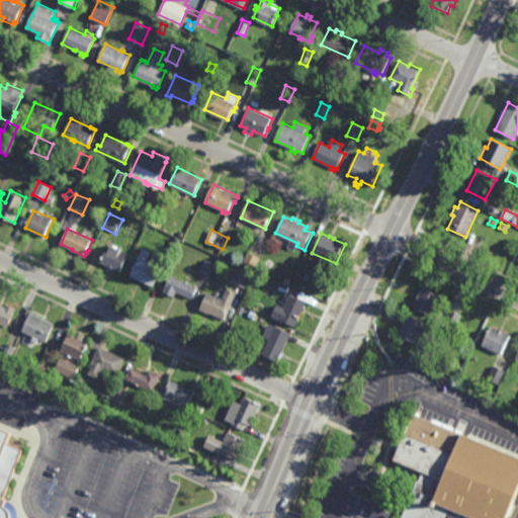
[(177,248),(172,246),(175,238),(181,240),(177,248)]
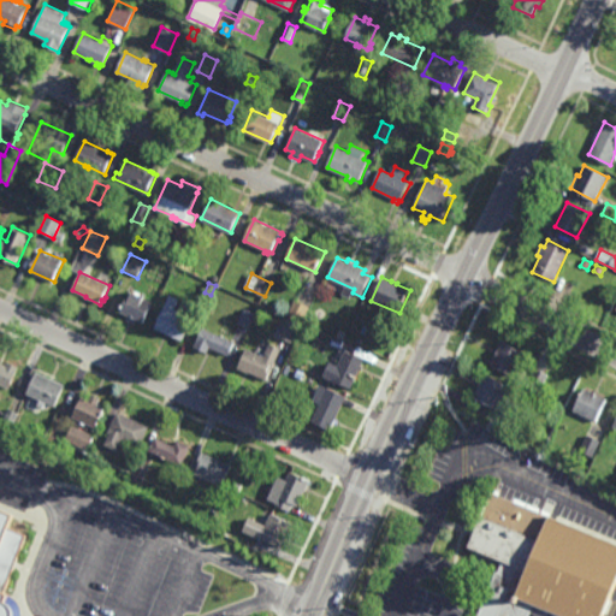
[(140,296),(153,302),(144,323),(135,319),(129,317),(120,312),(122,308),(120,308),(122,303),(124,304),(130,291),(135,294),(136,290),(142,292),(140,296)]
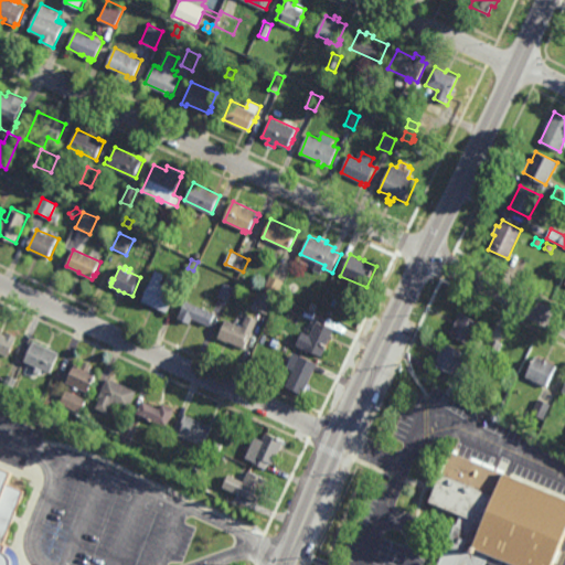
[(215,278),(208,276),(210,269),(217,273),(215,278)]
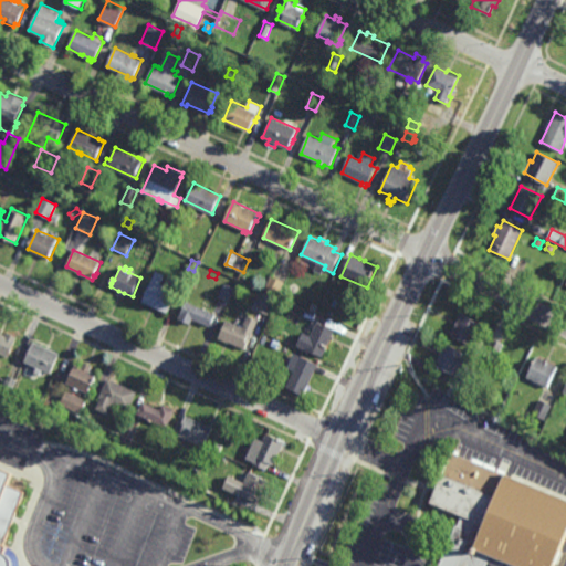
[(168,313),(143,301),(156,271),(166,275),(163,284),(177,291),(168,313)]
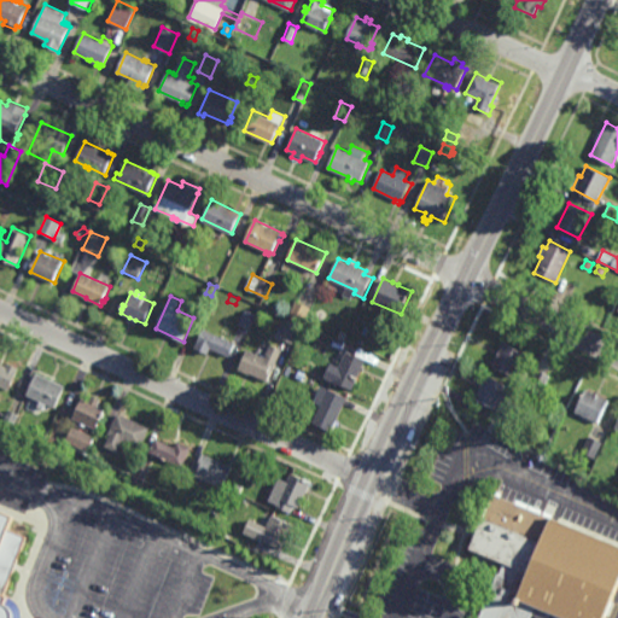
[(305,322),(290,315),(296,301),(312,308),(305,322)]
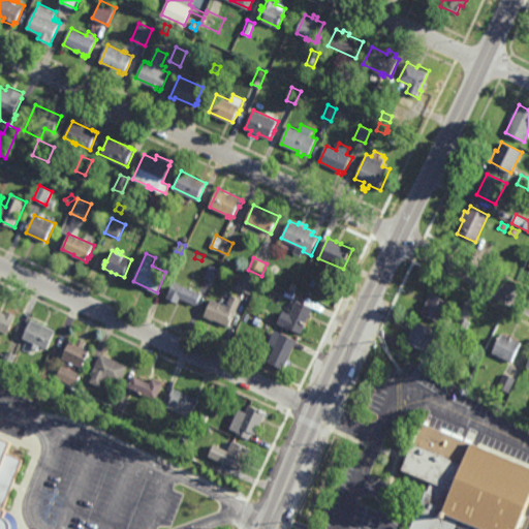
[(214,282),(205,278),(211,265),(220,269),(214,282)]
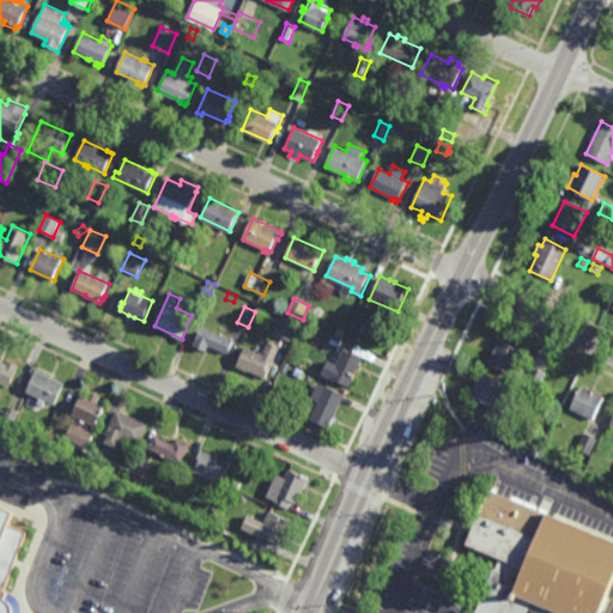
[(292,341),(280,335),(287,317),(299,323),(292,341)]
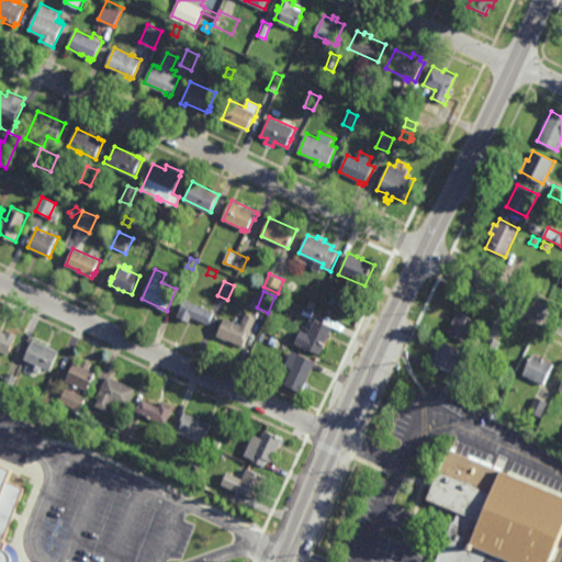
[(211,310),(211,308),(214,310),(213,311),(215,312),(210,325),(192,317),(190,322),(177,316),(184,299),(211,310)]
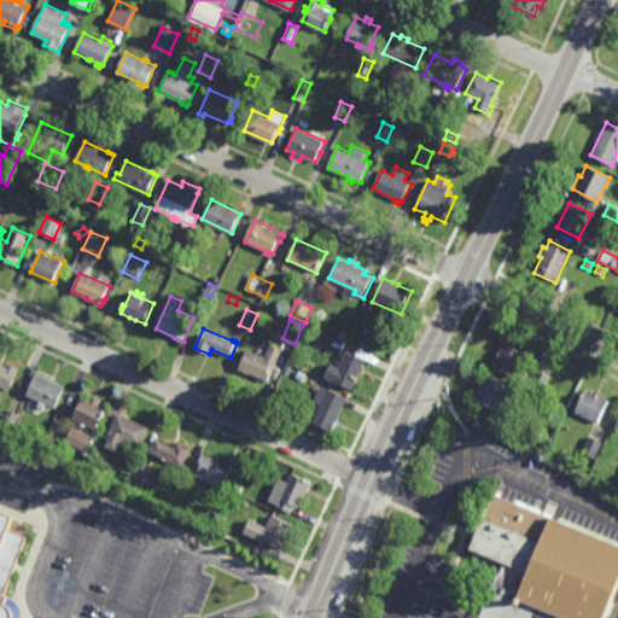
[(347,339),(338,336),(340,330),(349,333),(347,339)]
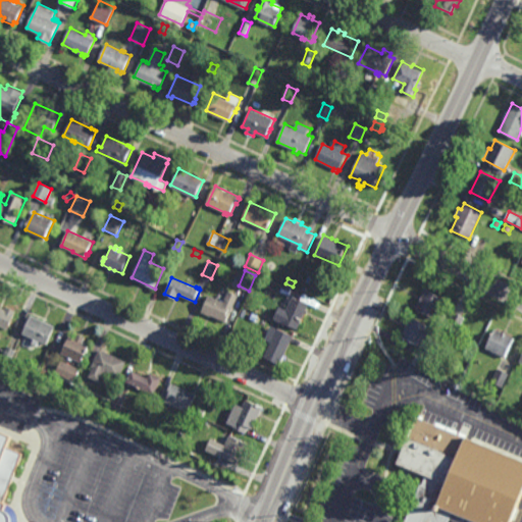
[(445,299),(434,319),(414,309),(418,301),(417,300),(419,296),(421,297),(425,289),(445,299)]
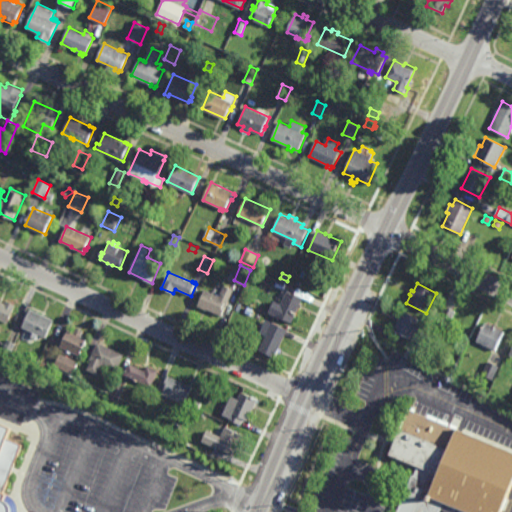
[(227,308),(226,307),(222,316),(208,310),(207,311),(197,307),(205,289),(220,295),(224,285),(235,289),(227,308)]
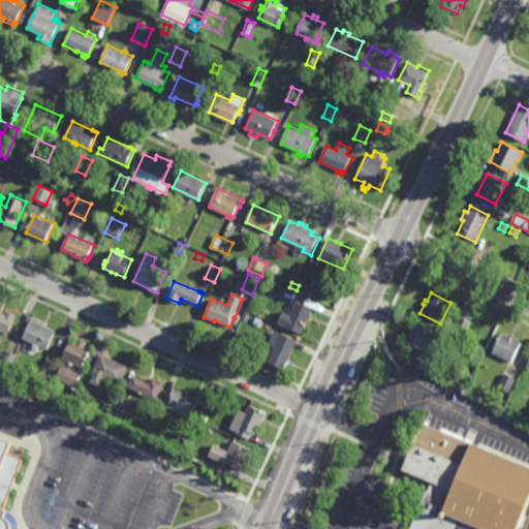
[(314,309),(312,314),(313,315),(312,319),(310,318),(308,322),(309,323),(309,324),(307,324),(303,334),(278,323),(284,311),(292,314),(294,307),(292,306),(293,303),(297,305),(298,302),(314,309)]
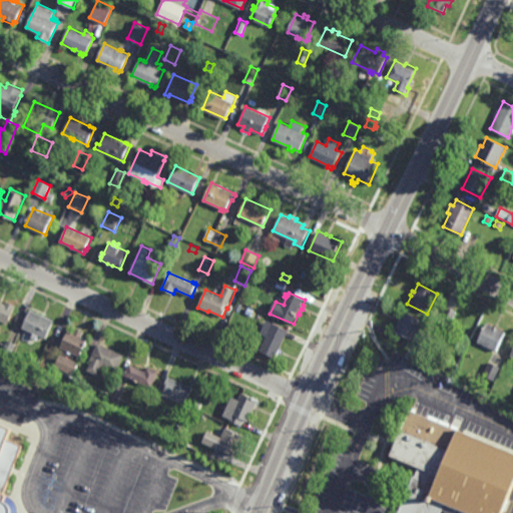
[(0,301),(5,304),(7,301),(17,306),(8,325),(0,321),(0,301)]
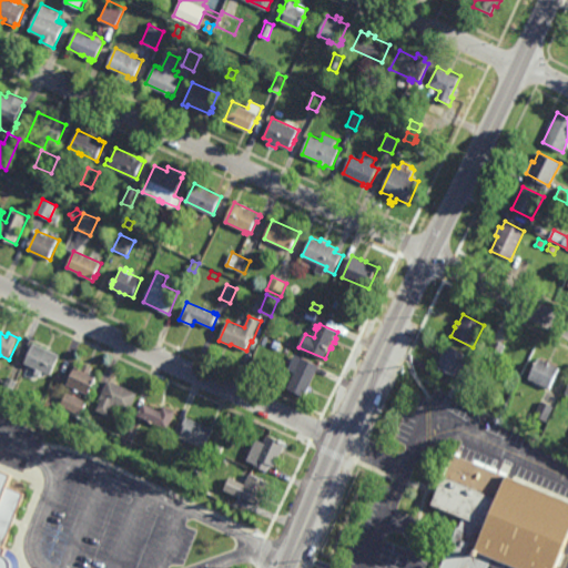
[(499,363),(486,356),(495,341),(507,346),(499,363)]
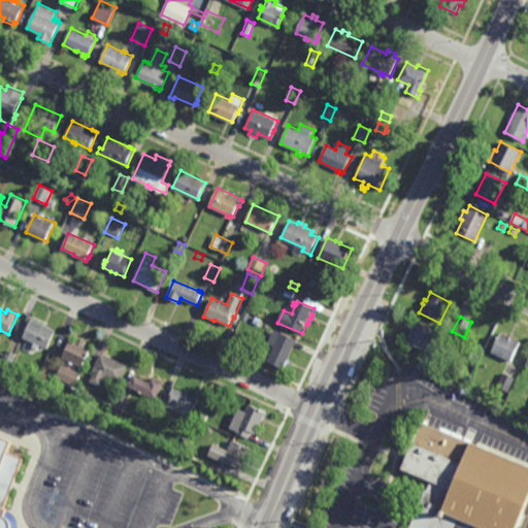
[(47,349),(41,345),(38,351),(32,348),(34,342),(23,337),(31,319),(56,329),(47,349)]
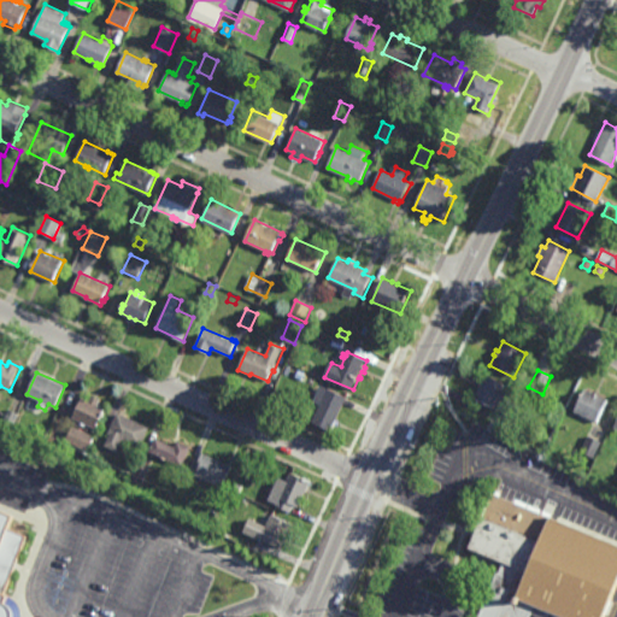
[(511,409),(499,401),(495,410),(474,398),(480,388),(479,388),(486,374),(521,393),(511,409)]
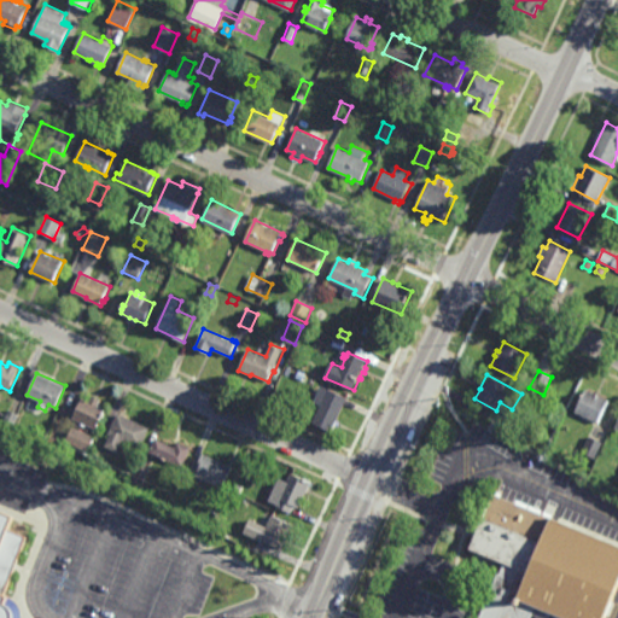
[(333,433),(313,424),(321,404),(314,402),(322,385),(349,397),(333,433)]
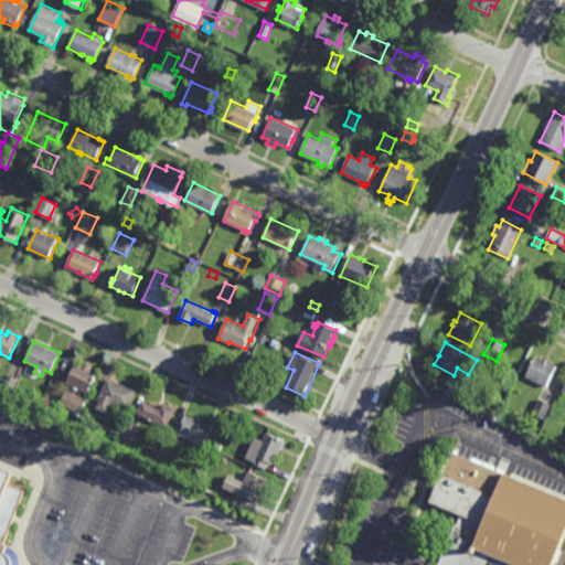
[(543,360),(545,356),(550,360),(548,362),(556,365),(546,387),(524,377),(535,355),(543,360)]
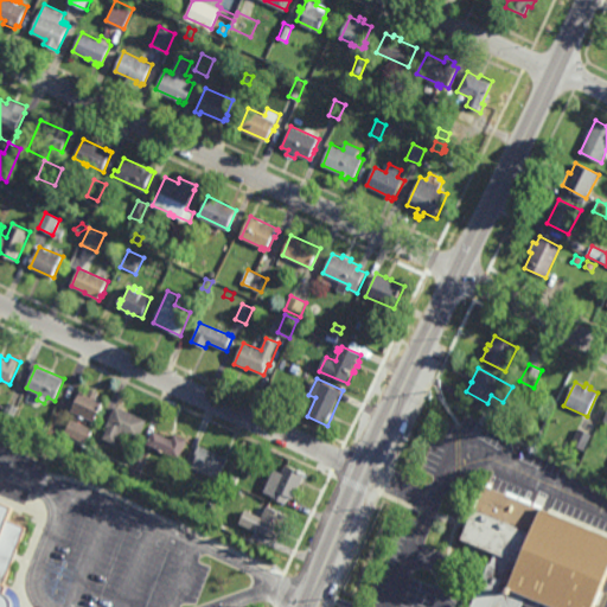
[(97,398),(104,402),(100,410),(101,411),(100,413),(95,422),(70,410),(77,397),(76,397),(78,390),(88,394),(90,388),(100,393),(97,398)]
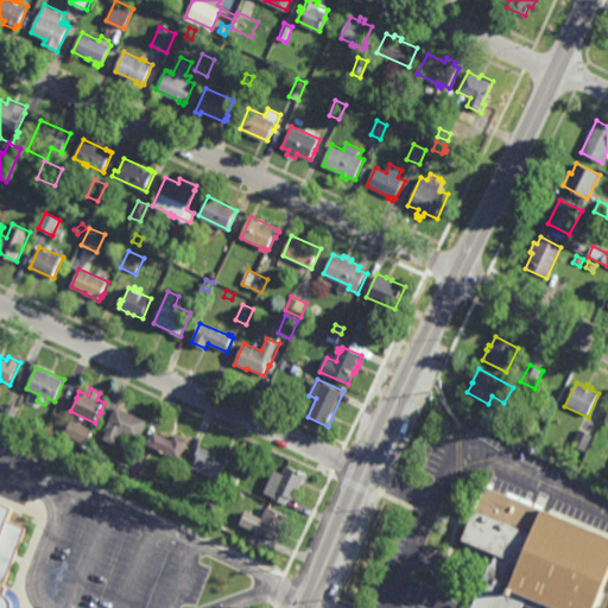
[(124,409),(124,410),(147,420),(138,442),(120,434),(115,444),(102,439),(108,428),(107,428),(116,406),(118,405),(124,409)]
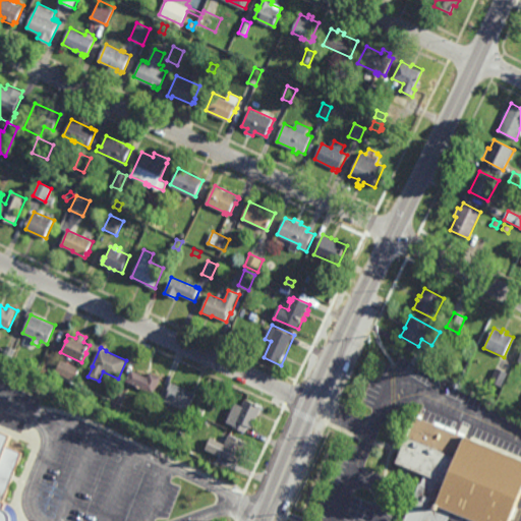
[(73,381),(56,372),(62,359),(80,368),(73,381)]
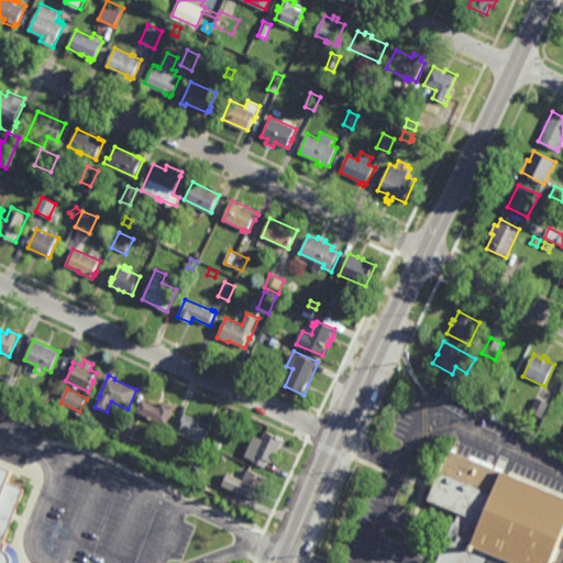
[(541,420),(528,414),(537,398),(550,405),(541,420)]
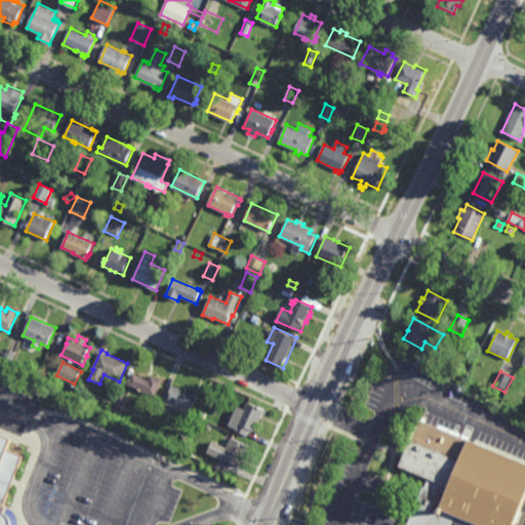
[(150,380),(152,375),(163,379),(156,398),(138,391),(138,389),(128,384),(132,373),(150,380)]
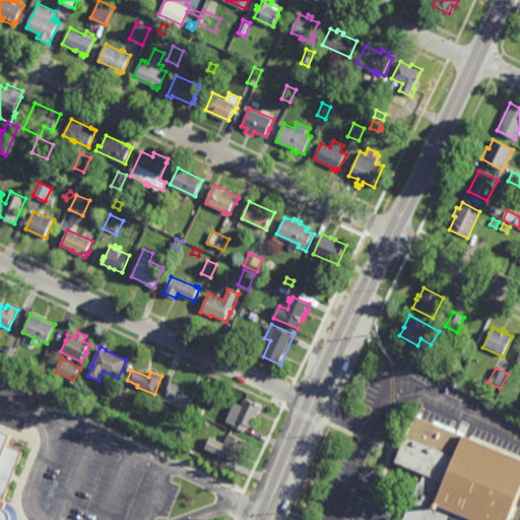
[(81,391),(76,389),(78,382),(84,385),(81,391)]
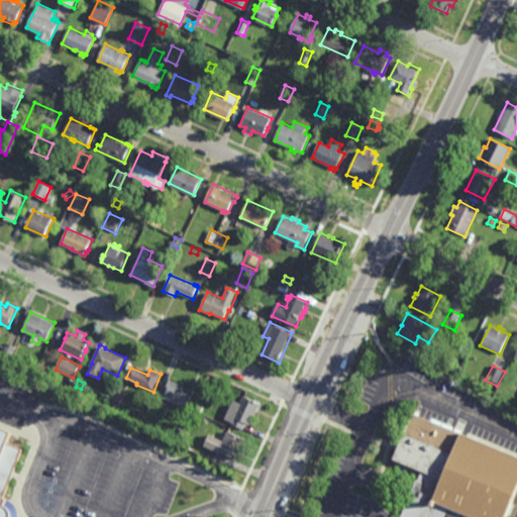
[(187,409),(165,399),(167,394),(164,392),(170,380),(195,391),(187,409)]
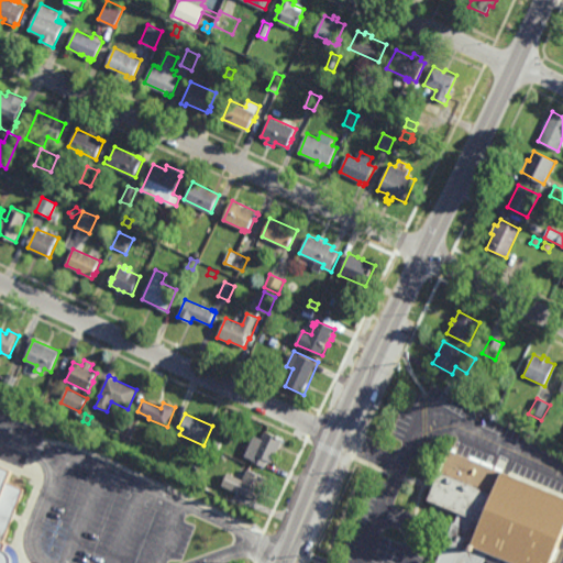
[(130,442),(120,439),(127,422),(135,427),(130,442)]
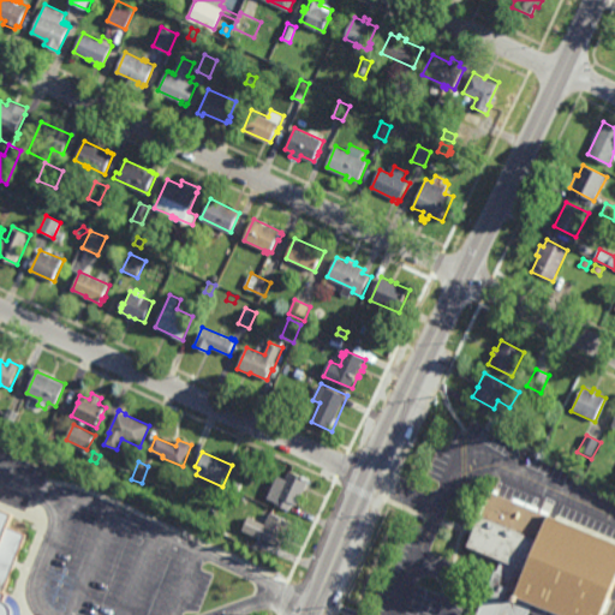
[(308,491),(305,490),(298,507),(293,505),(291,511),(275,505),(276,502),(268,499),(270,493),(279,496),(291,471),(312,481),(308,491)]
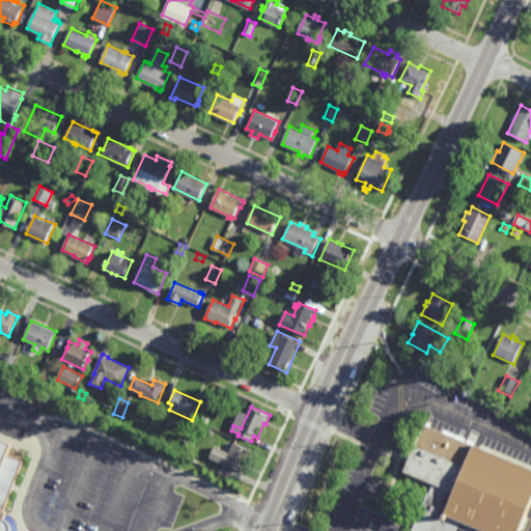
[(443,432),(444,430),(454,435),(453,437),(454,437),(455,435),(466,439),(465,442),(466,442),(468,439),(475,442),(474,445),(530,468),(530,503),(519,530),(477,530),(473,529),(472,530),(463,530),(457,529),(456,530),(412,530),(427,494),(429,494),(432,485),(402,473),(423,424),(443,432)]
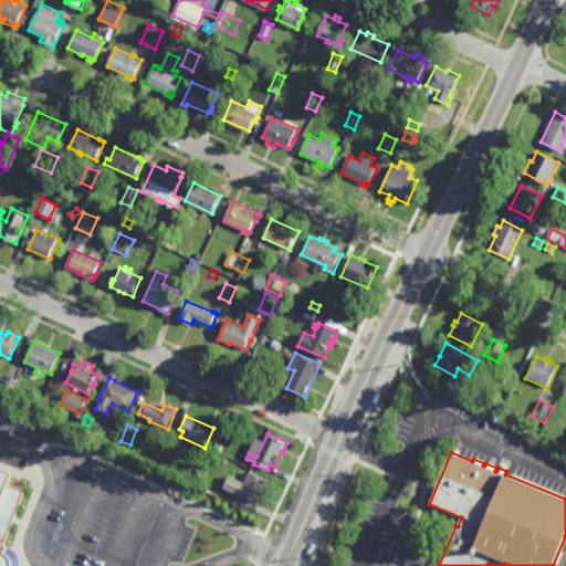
[(17,565),(21,555),(3,549),(23,491),(8,485),(12,472),(0,468),(0,565),(17,565)]
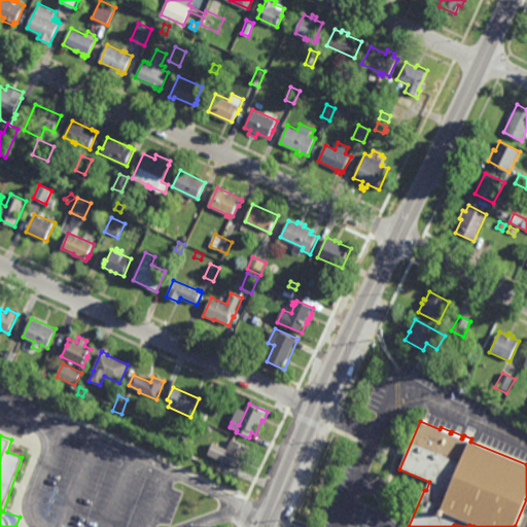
[(251,447),(248,454),(252,455),(247,467),(242,465),(241,468),(235,466),(234,467),(231,466),(232,464),(224,462),(223,464),(219,462),(220,459),(208,454),(212,443),(224,448),(227,441),(232,443),(234,440),(251,447)]
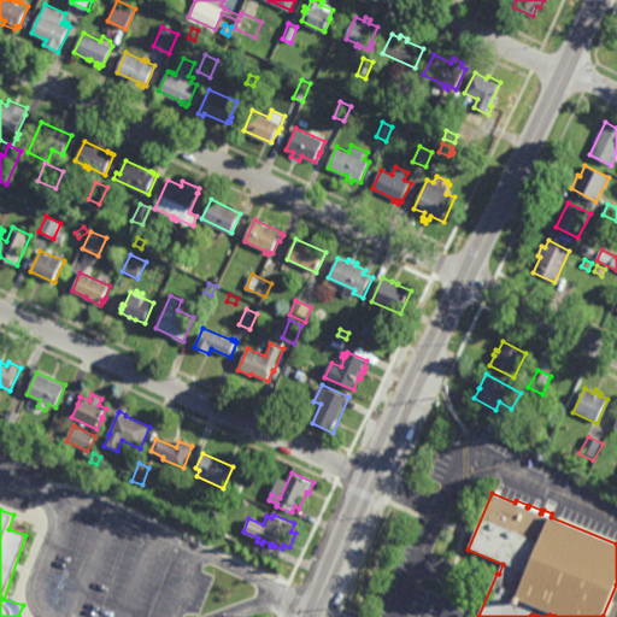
[(222,529),(211,524),(215,516),(225,521),(222,529)]
